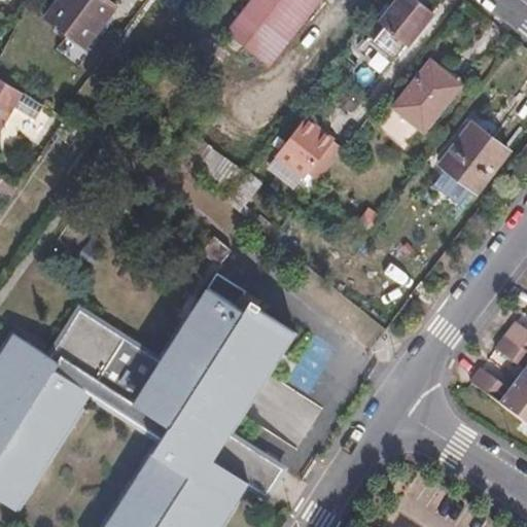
[(85,45),(115,5),(108,0),(58,0),(46,15),(85,45)]
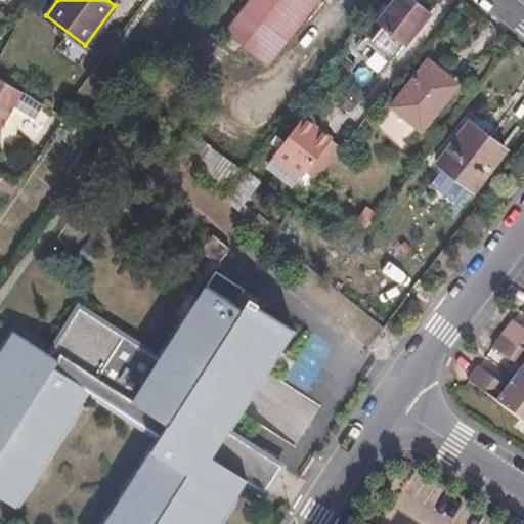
[(249,0),(225,32),(241,44),(247,36),(251,39),(280,0),(249,0)]
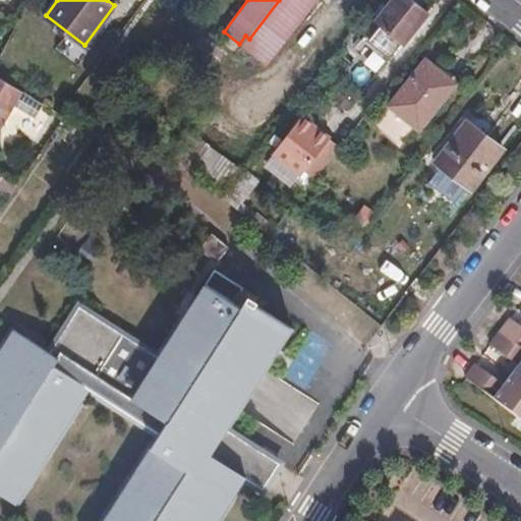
[(245,36),(239,44),(266,64),(316,0),(279,0),(249,39),(245,36)]
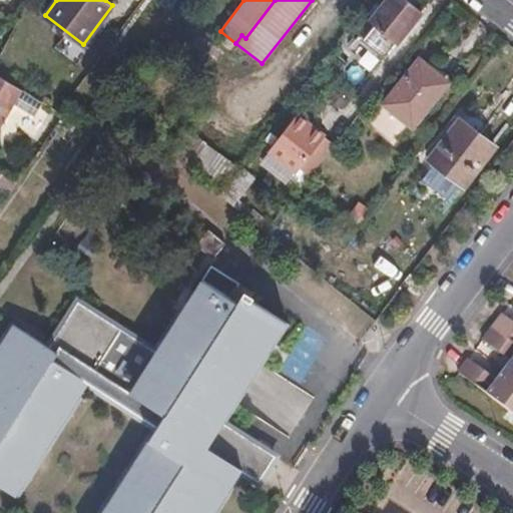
[(370,0),(359,14),(370,22),(386,0),(370,0)]
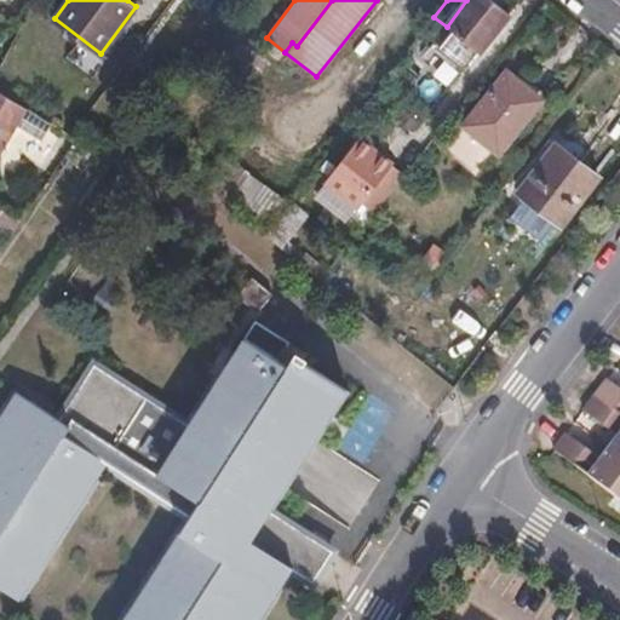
[(466,0),(447,27),(480,52),(509,15),(491,0),(466,0)]
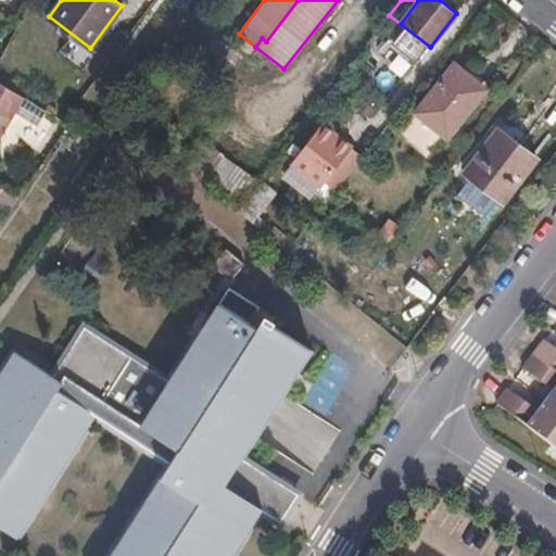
[(428,46),(401,24),(394,32),(421,53),(428,46)]
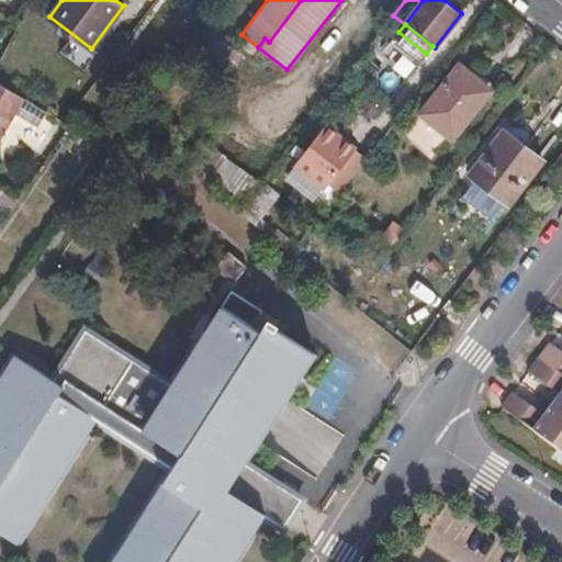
[(426,54),(398,32),(391,43),(418,65),(426,54)]
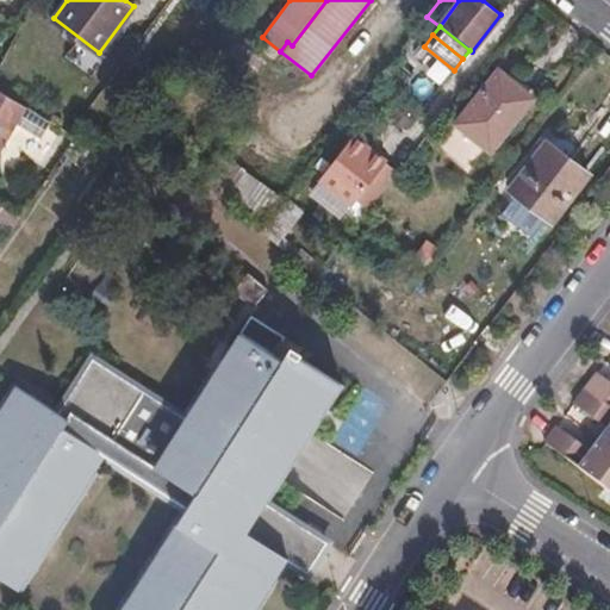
[(454,70),(424,47),(414,60),(441,85),(454,70)]
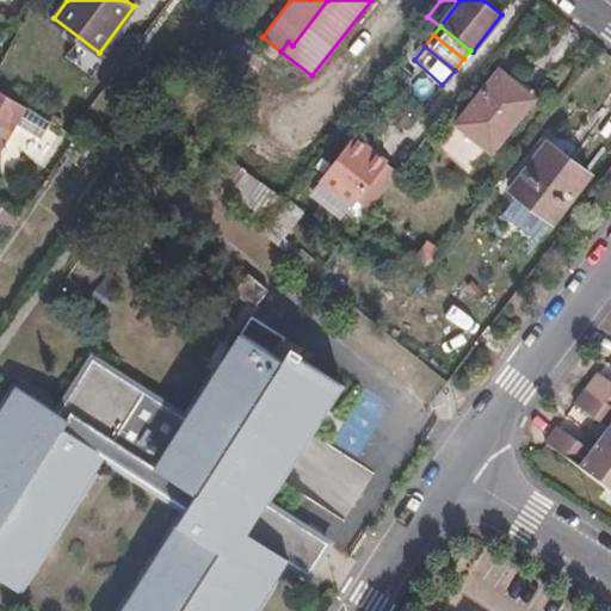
[(476,173),(535,97),(499,69),(440,146),(476,173)]
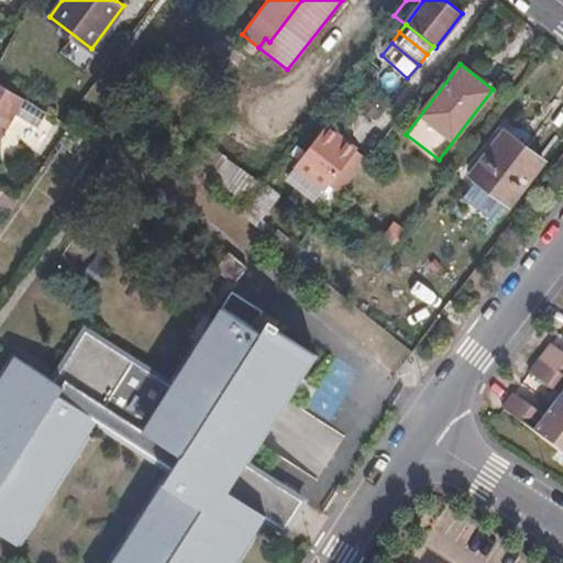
[(0,135),(23,97),(0,84),(0,135)]
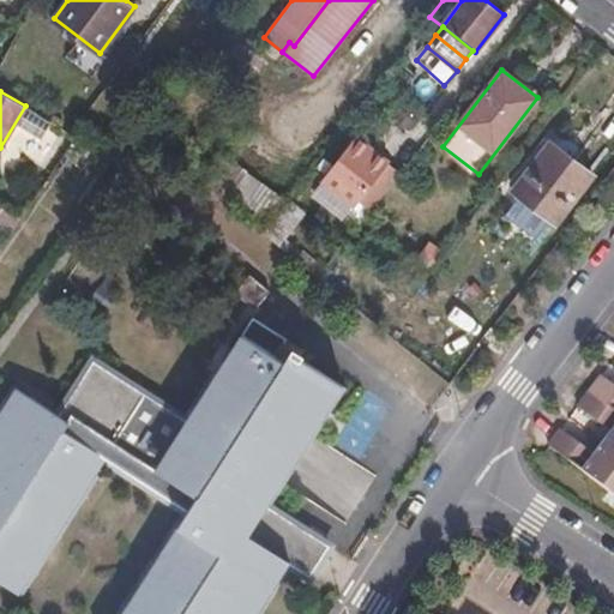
[(46,180),(71,139),(59,131),(34,170),(46,180)]
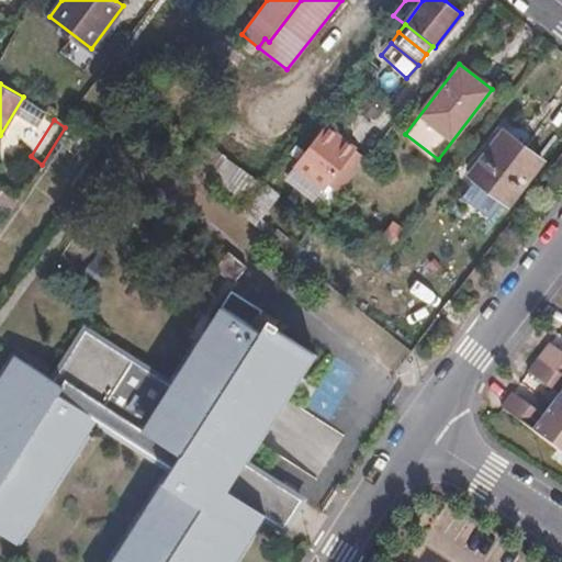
[(339,193),(367,159),(326,125),(294,166),(324,190),(328,184),(339,193)]
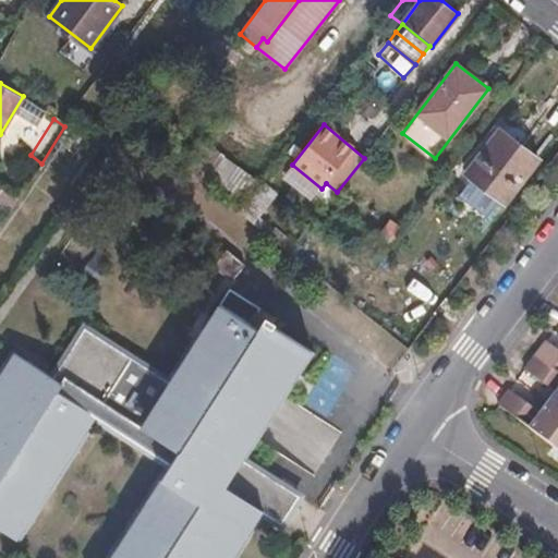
[(500,131),(468,174),(472,178),(499,198),(505,203),(537,159),(500,131)]
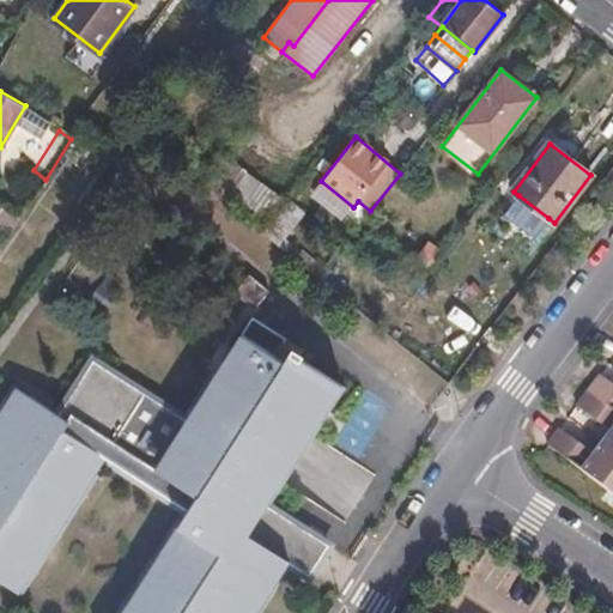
[(262,183),(243,170),(224,199),(242,211),(266,226),(285,199),(262,183)]
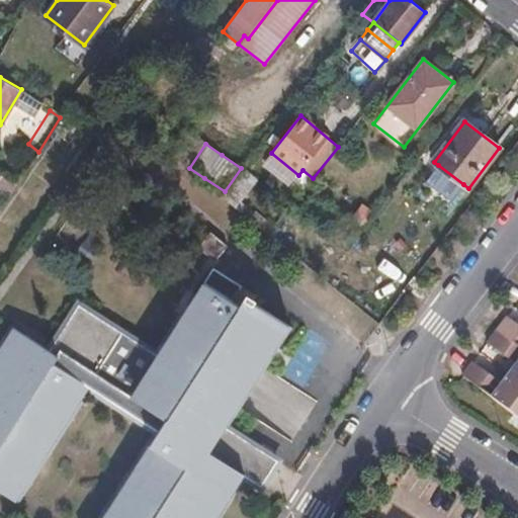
[(298,175),(271,153),(261,166),(287,186),(298,175)]
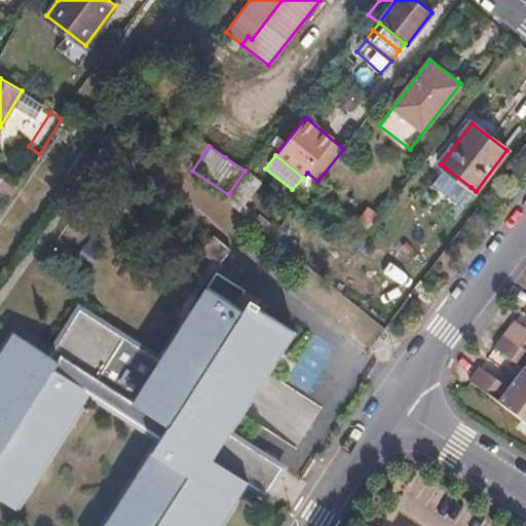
[(471,187),(445,167),(434,184),(459,203),(471,187)]
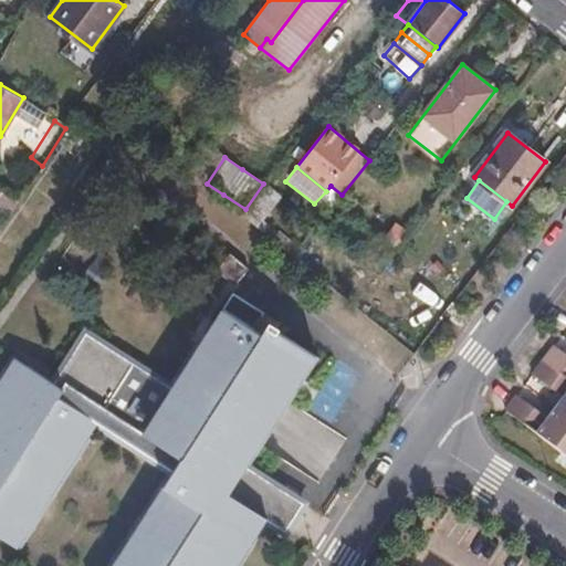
[(293,254),(300,248),(264,219),(281,197),(266,186),(244,215),(293,254)]
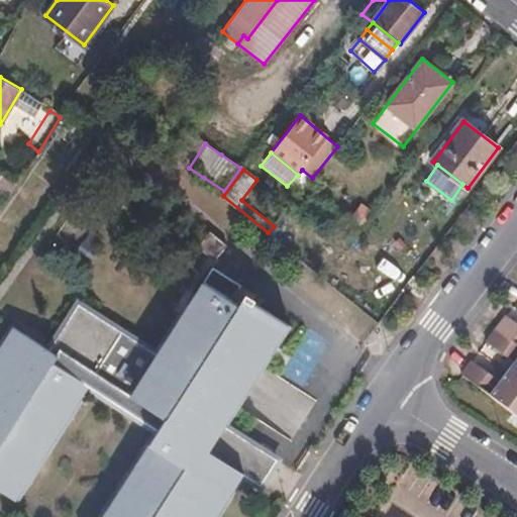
[(375,213),(362,203),(351,215),(365,226),(375,213)]
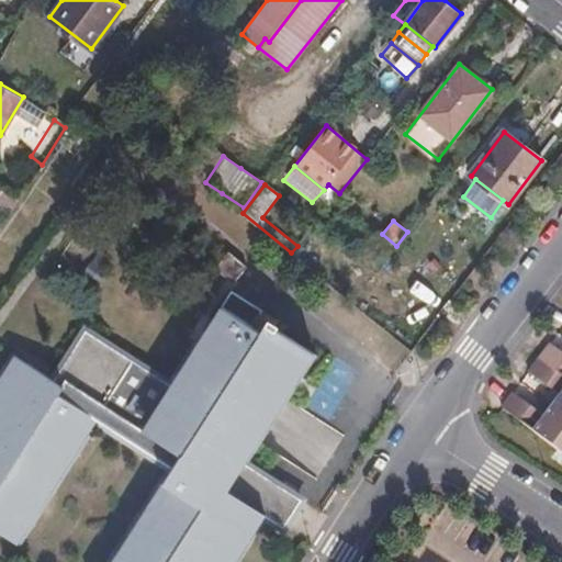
[(216,268),(234,281),(247,266),(229,253),(216,268)]
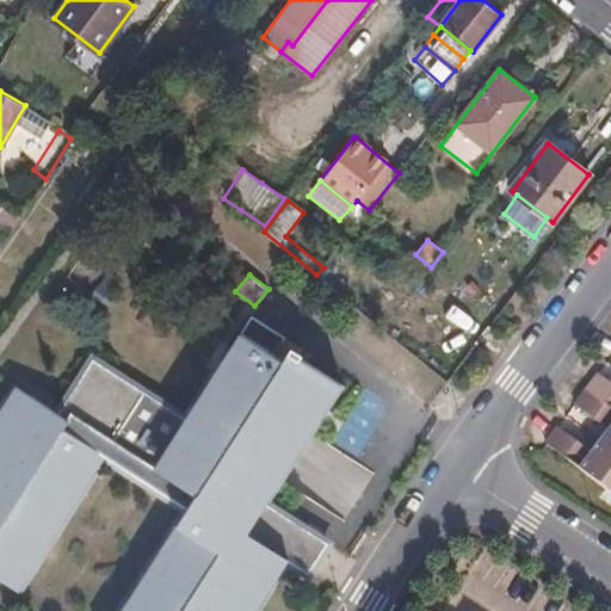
[(186,419),(155,466),(198,493),(283,359),(240,333),(186,419)]
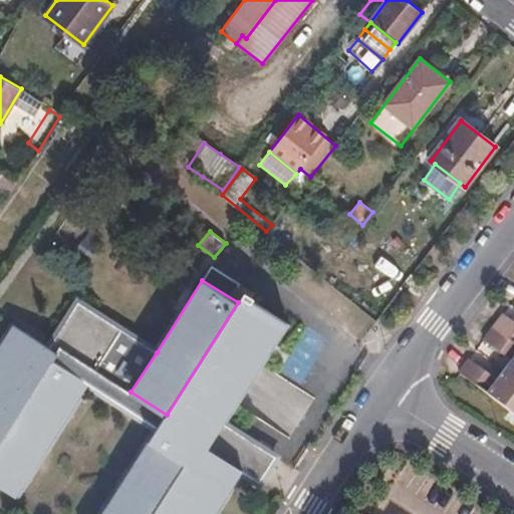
[(159,428),(157,427),(101,513),(215,513),(243,470),(209,448),(215,439),(225,423),(262,364),(288,323),(253,300),(254,297),(245,291),(238,302),(167,415),(159,428)]
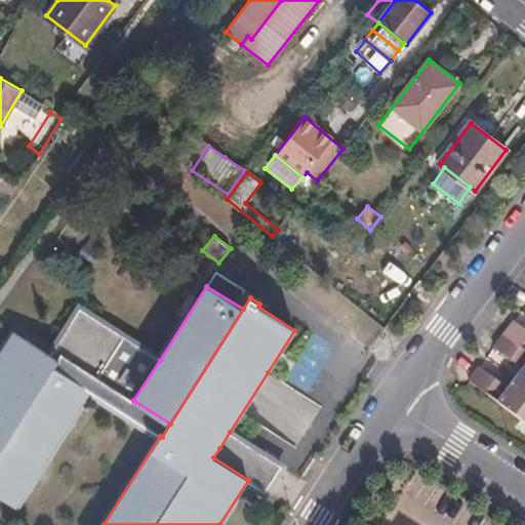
[(90,391),(98,377),(124,336),(80,309),(50,355),(14,331),(14,332),(0,354),(0,494),(18,507),(91,392),(90,391)]
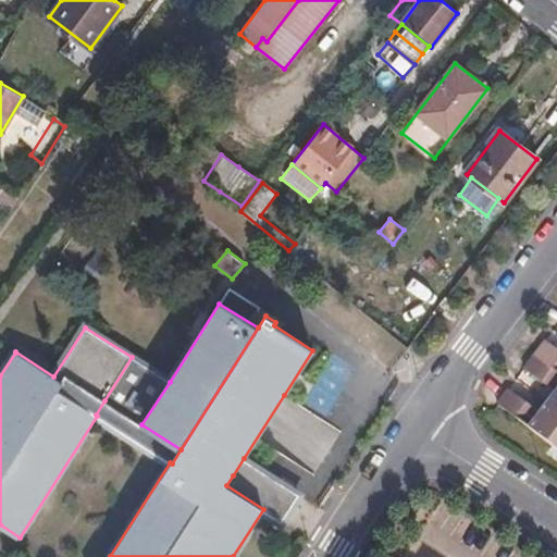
[(535,356),(556,371),(556,347),(547,341),(535,356)]
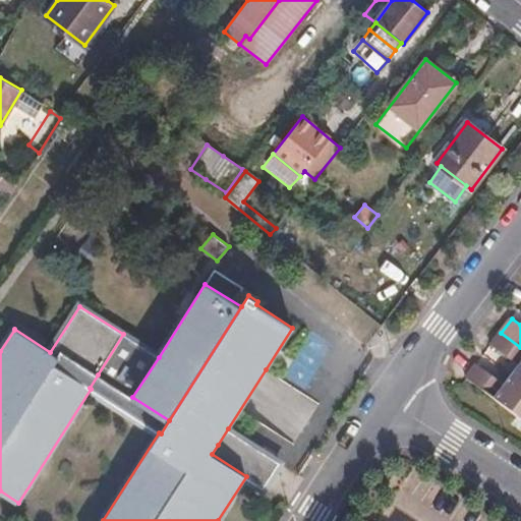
[(513,375),(520,381),(520,347),(501,333),(491,344),(514,360),(518,355),(520,357),(520,364),(513,375)]
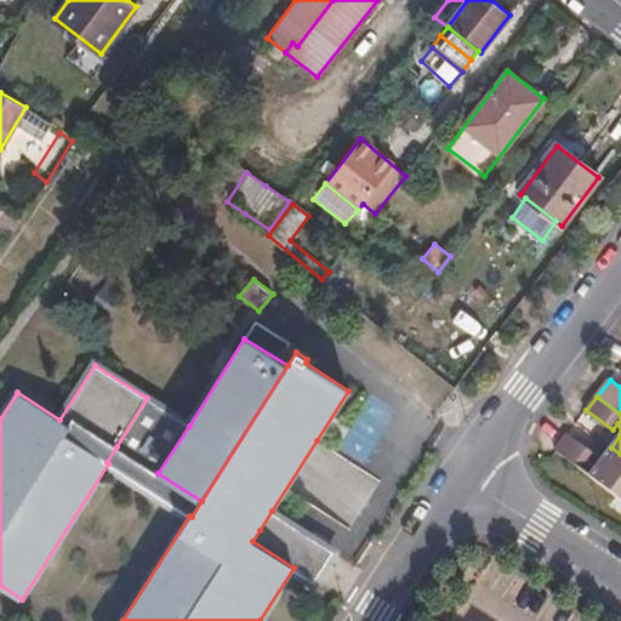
[(189,426),(147,398),(117,446),(158,473),(189,426)]
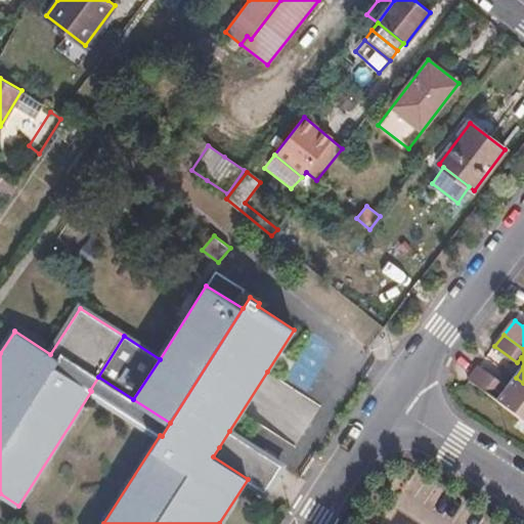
[(523,418),(523,383),(516,378),(510,386),(505,392),(498,387),(503,381),(480,364),(470,379),(523,418)]
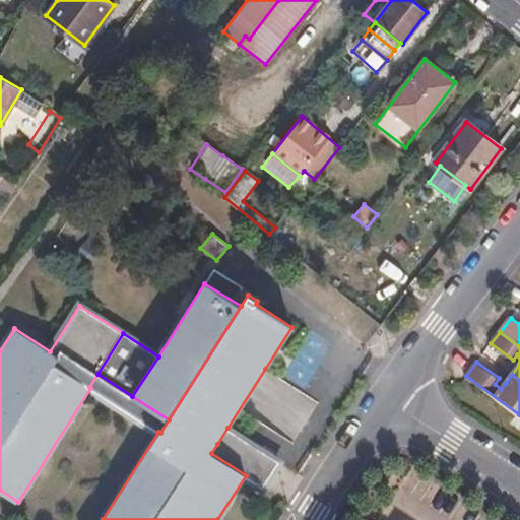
[(318,405),(265,369),(228,428),(279,461),(318,405)]
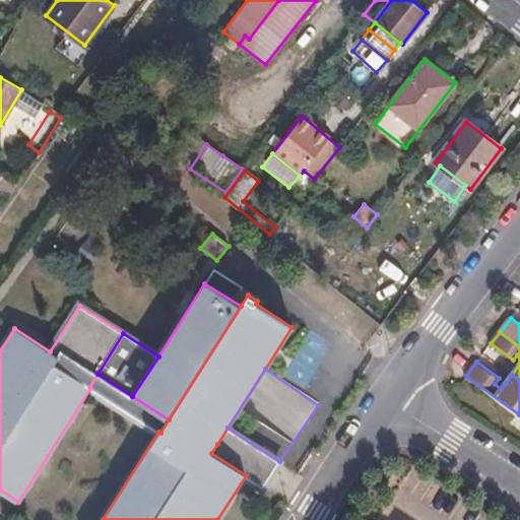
[(132,396),(98,374),(89,387),(90,388),(101,394),(126,410),(150,427),(158,432),(160,433),(169,419),(132,396)]
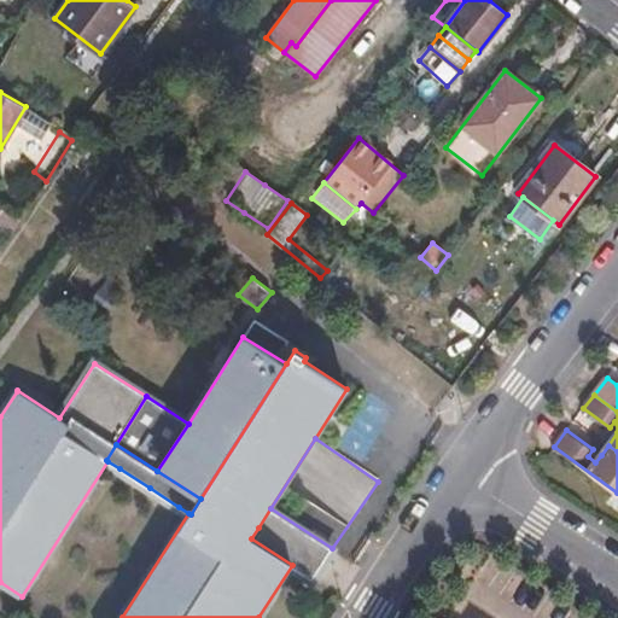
[(601,455),(593,449),(588,456),(595,462),(601,455)]
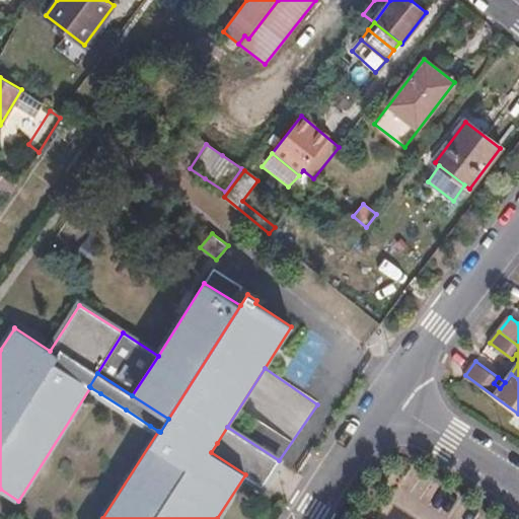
[(211,452),(245,474),(263,486),(269,476),(279,460),(227,427),(217,443),(211,452)]
